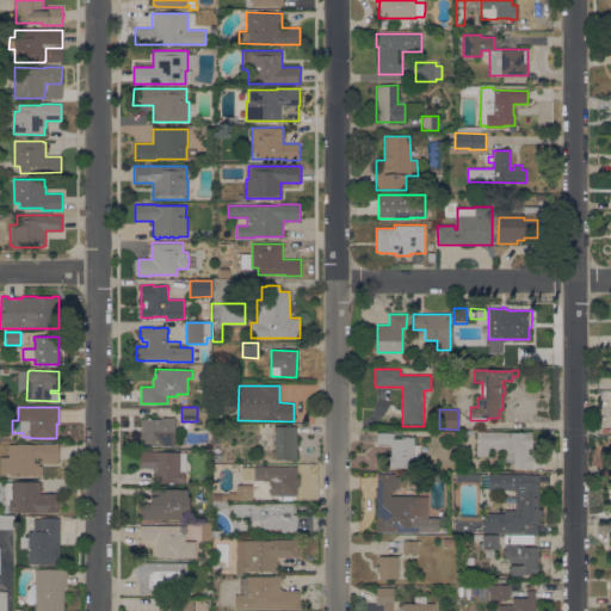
[(141,445),(141,419),(161,419),(161,418),(174,418),(176,432),(180,432),(180,444),(174,444),(174,446),(161,446),(161,445),(141,445)]
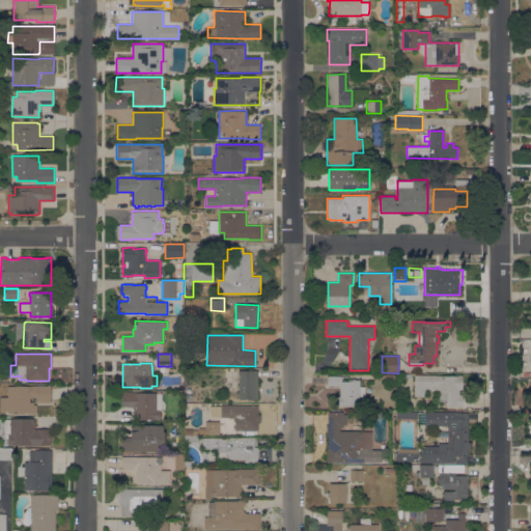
[(257,399),(239,399),(239,394),(236,394),(236,392),(239,392),(239,370),(258,370),(257,399)]
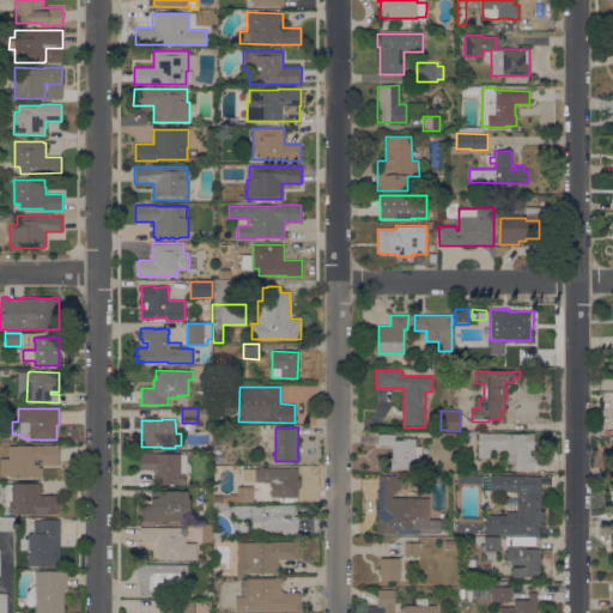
[(534,432),(534,449),(530,449),(530,455),(534,455),(534,471),(529,471),(529,469),(515,469),(515,463),(504,463),(504,453),(503,453),(503,447),(492,447),(492,457),(478,457),(478,445),(479,445),(479,432),(534,432)]
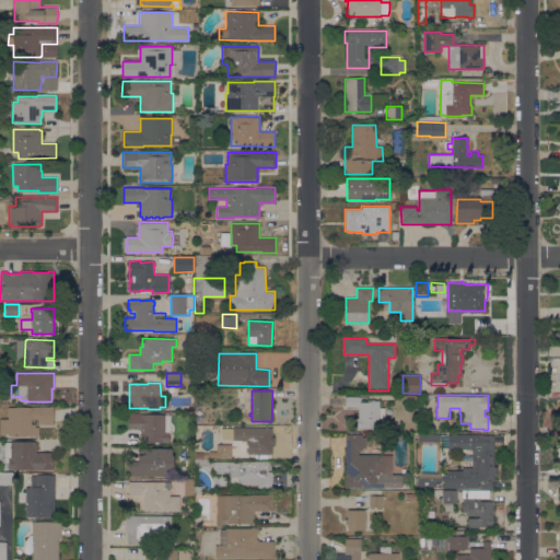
[(360,397),(359,401),(369,403),(369,400),(380,400),(380,408),(385,408),(384,418),(380,418),(378,429),(359,428),(359,429),(356,429),(356,418),(358,418),(358,407),(346,407),(346,397),(360,397)]
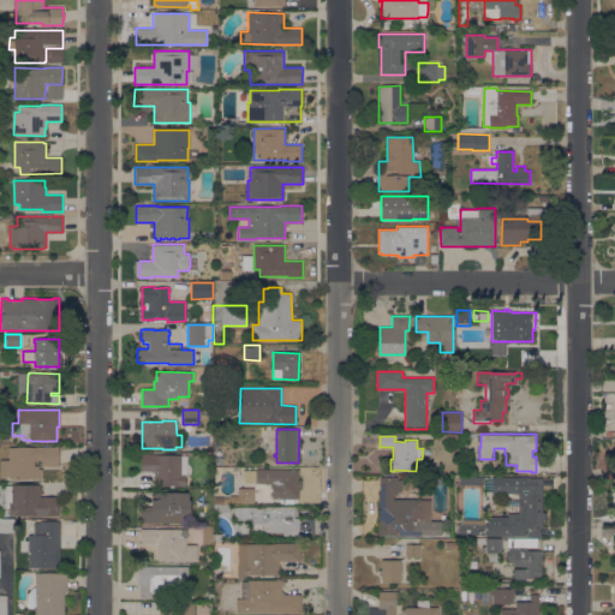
[(35,447),(35,446),(43,446),(43,447),(55,447),(55,446),(59,446),(59,466),(42,466),(42,460),(35,460),(35,465),(39,465),(39,469),(42,469),(42,478),(9,478),(9,477),(0,477),(0,460),(9,460),(9,447),(35,447)]
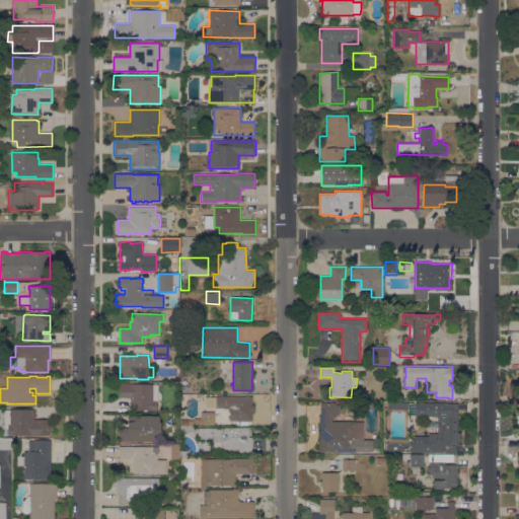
[(158,401),(157,401),(157,411),(131,410),(131,399),(133,399),(133,397),(119,397),(119,383),(131,383),(131,384),(158,384),(158,401)]
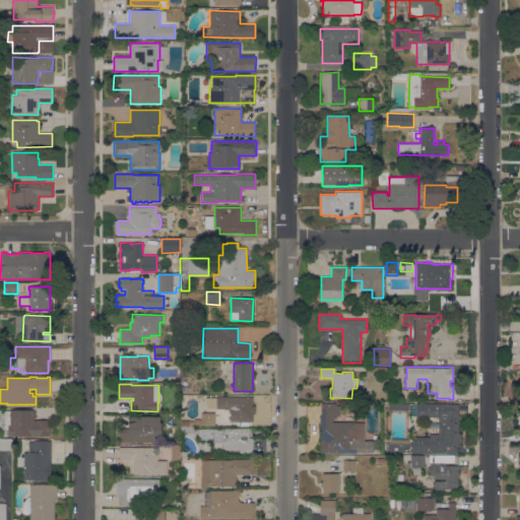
[(253,397),(253,416),(249,416),(249,421),(230,421),(230,408),(216,408),(216,397),(233,397),(253,397)]
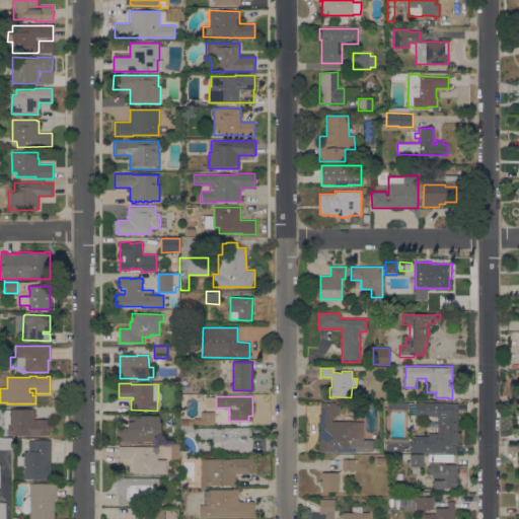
[(319,452),(318,440),(320,440),(320,423),(319,423),(319,415),(320,415),(320,402),(335,402),(335,404),(339,404),(339,415),(335,415),(335,417),(331,417),(331,422),(363,422),(363,440),(373,440),(373,451),(319,452)]
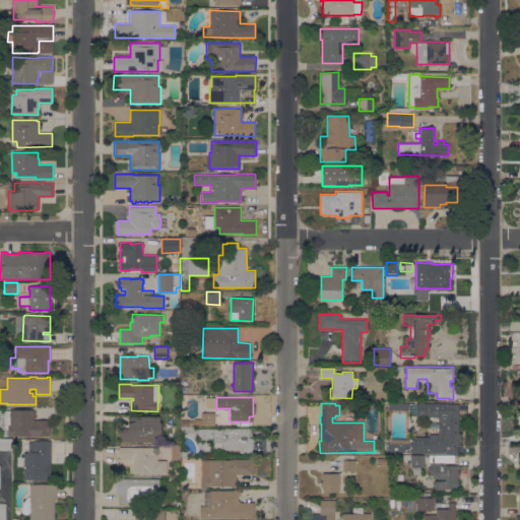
[(458,404),(458,434),(460,434),(460,439),(458,439),(458,445),(456,445),(456,453),(409,453),(409,452),(388,452),(388,444),(391,444),(391,439),(407,439),(407,437),(430,437),(430,416),(416,416),(407,416),(407,409),(388,409),(388,403),(408,403),(408,404),(416,404),(416,403),(447,403),(447,404),(458,404)]
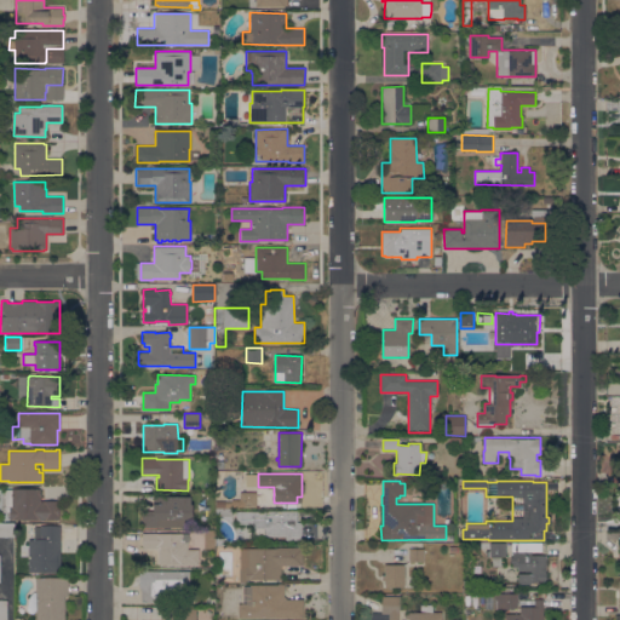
[(40,489),(40,501),(58,501),(58,520),(10,520),(10,512),(3,512),(3,489),(12,489),(12,488),(40,489)]
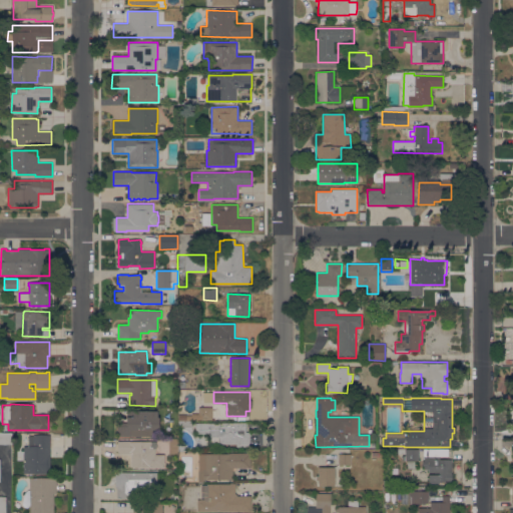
[(198,408),(211,407),(211,420),(198,420),(198,408)]
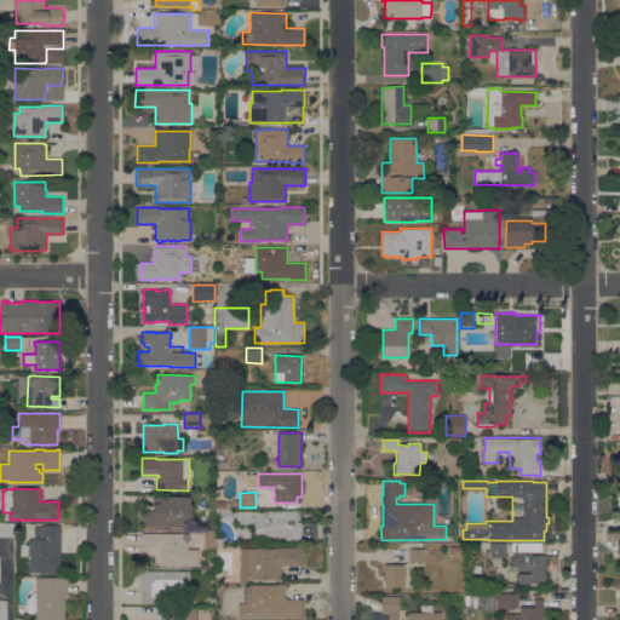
[(142,527),(142,510),(156,511),(156,507),(159,507),(159,497),(190,497),(190,507),(188,507),(188,527),(142,527)]
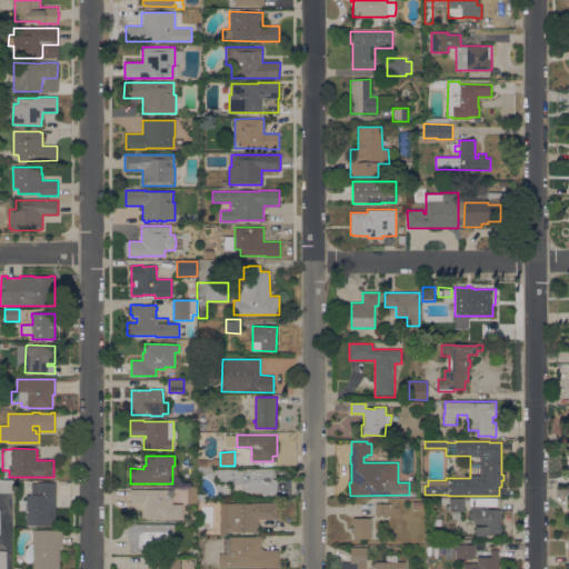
[(201,467),(212,467),(212,477),(201,476),(197,476),(198,467),(201,467)]
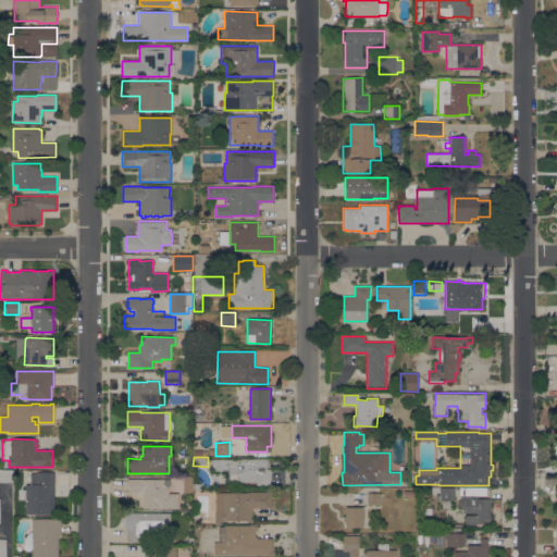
[(250,459),(250,457),(256,457),(256,459),(267,459),(267,469),(271,469),(271,485),(257,485),(257,481),(226,482),(226,471),(212,471),(212,459),(250,459)]
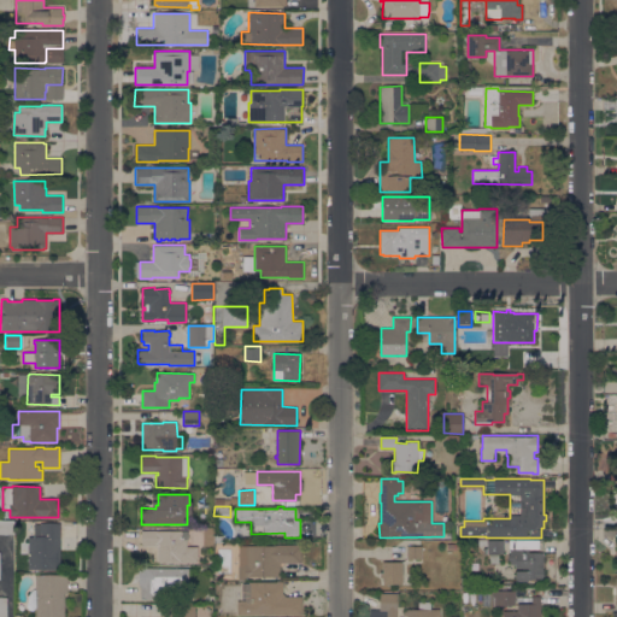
[(0,534),(0,522),(15,522),(15,534),(0,534)]
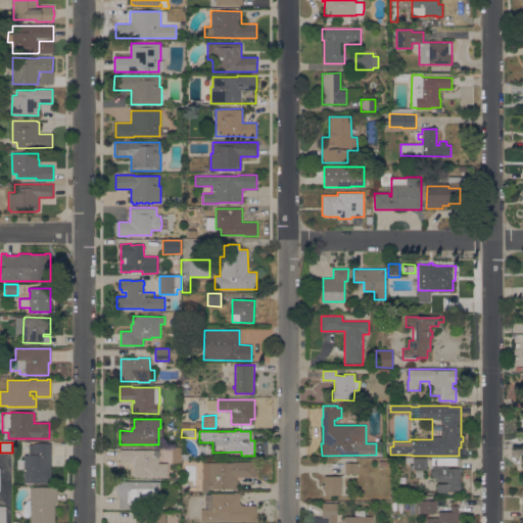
[(50,482),(24,482),(24,455),(29,455),(29,444),(34,444),(34,443),(51,443),(50,482)]
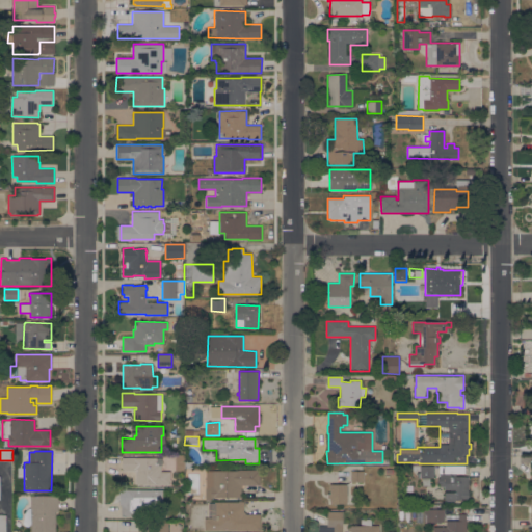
[(155,484),(135,484),(135,471),(122,471),(122,457),(157,457),(157,464),(161,464),(161,471),(170,471),(169,485),(155,484)]
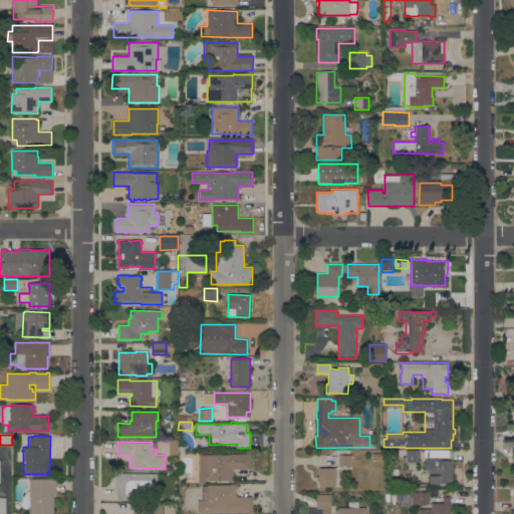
[(420,451),(419,461),(415,461),(415,469),(412,469),(412,470),(409,470),(409,469),(408,469),(408,461),(403,461),(403,457),(406,457),(406,455),(399,455),(399,451),(420,451)]
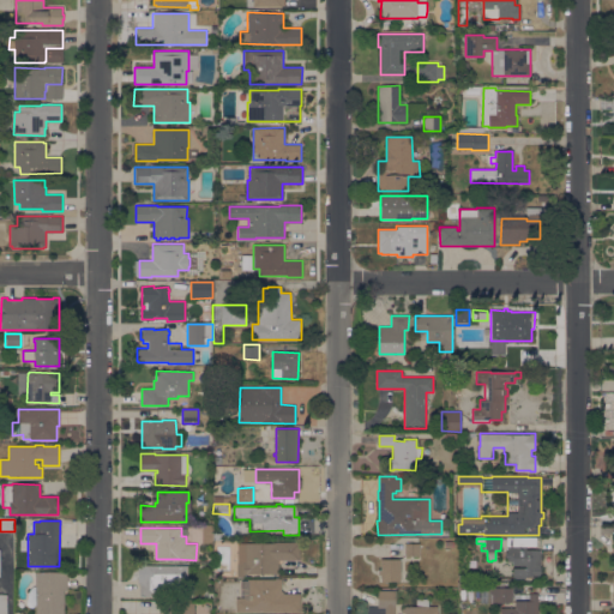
[(536,539),(536,546),(525,546),(525,549),(540,549),(540,576),(512,577),(512,561),(507,561),(507,557),(505,558),(505,552),(506,552),(506,539),(536,539)]
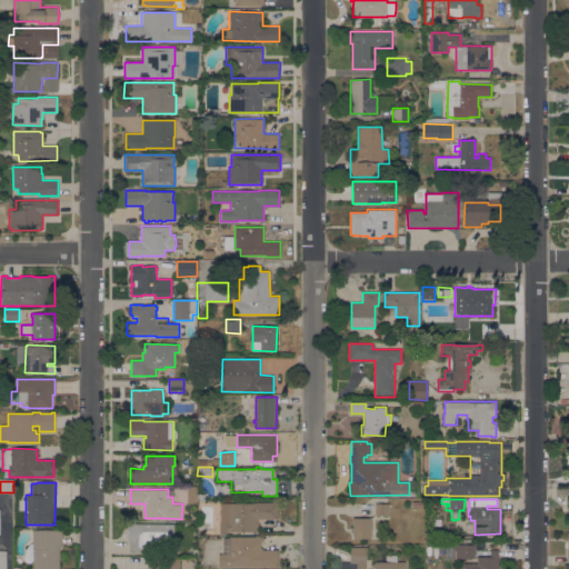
[(277,502),(277,518),(258,519),(258,530),(229,531),(229,532),(226,532),(226,535),(219,535),(219,522),(220,522),(220,503),(277,502)]
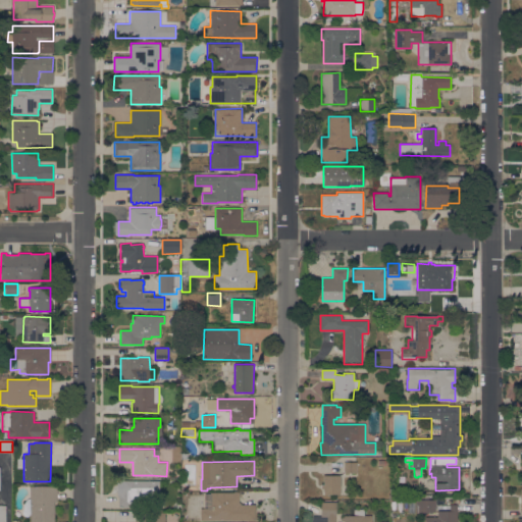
[(357,462),(357,472),(344,472),(344,462),(357,462)]
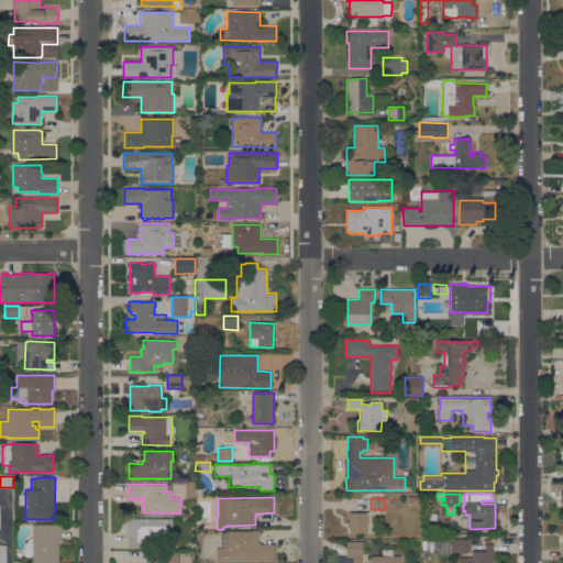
[(367,512),(367,532),(349,533),(349,512),(367,512)]
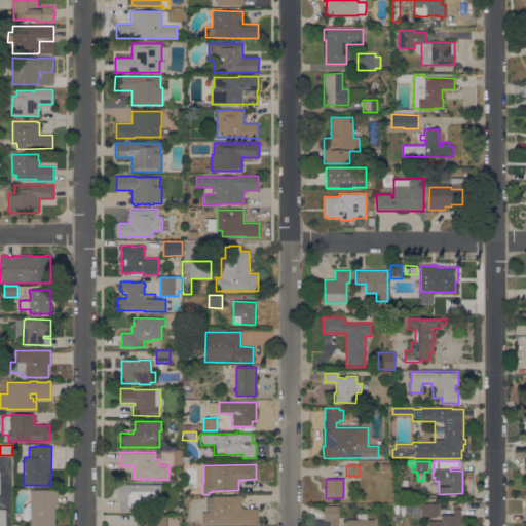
[(162,506),(140,508),(140,510),(134,510),(134,511),(120,511),(119,499),(118,499),(118,484),(160,484),(160,497),(162,497),(162,506)]
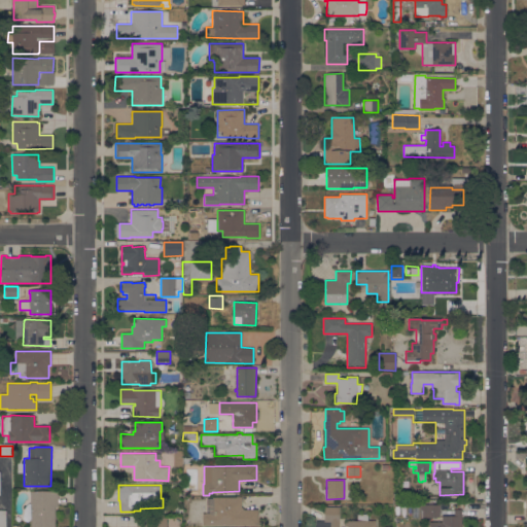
[(29,521),(27,521),(25,521),(24,519),(23,516),(24,512),(26,506),(28,504),(30,503),(30,491),(58,491),(58,506),(55,506),(55,526),(30,526),(30,518),(29,521)]
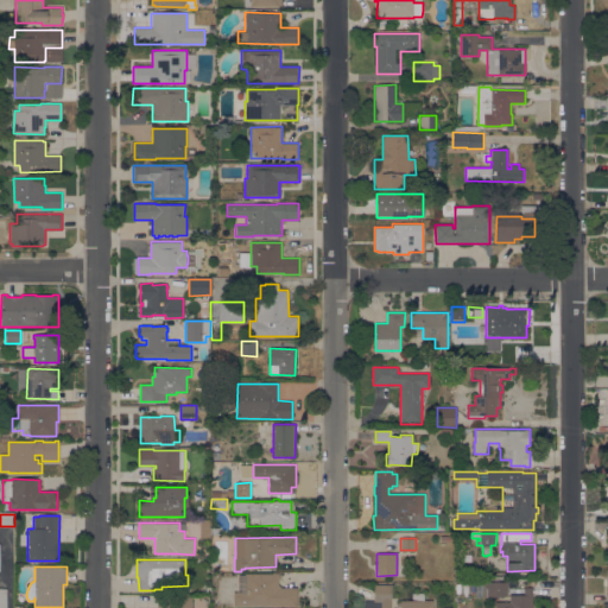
[(233,606),(234,593),(239,593),(239,575),(245,575),(245,574),(273,574),(273,572),(278,572),(278,584),(282,587),(297,587),(297,607),(289,607),(289,606),(233,606)]
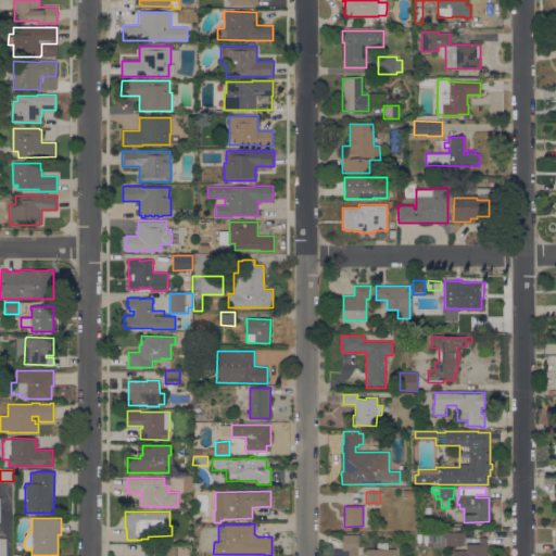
[(463,532),(465,532),(464,545),(443,545),(443,528),(463,528),(463,532)]
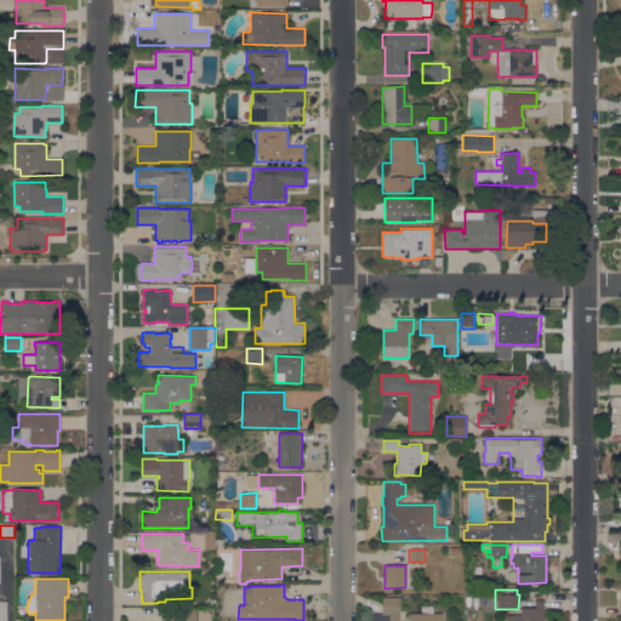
[(389,620),(389,614),(382,615),(382,598),(398,597),(398,620),(409,620),(406,620),(406,615),(409,615),(409,614),(421,613),(421,605),(433,605),(433,614),(442,613),(442,620),(389,620)]
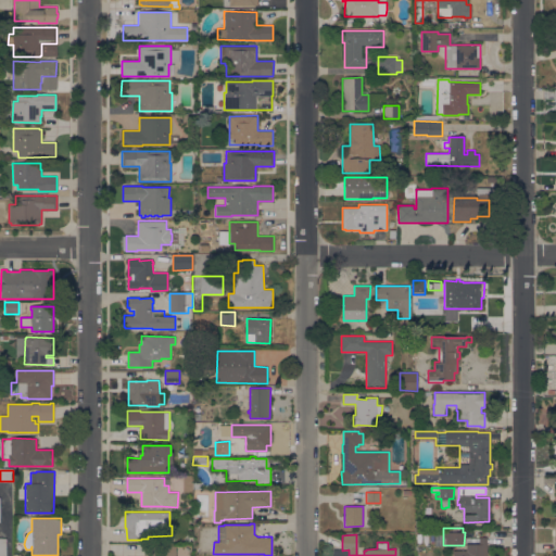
[(487,555),(453,555),(453,551),(467,551),(466,544),(479,544),(479,538),(487,538),(487,555)]
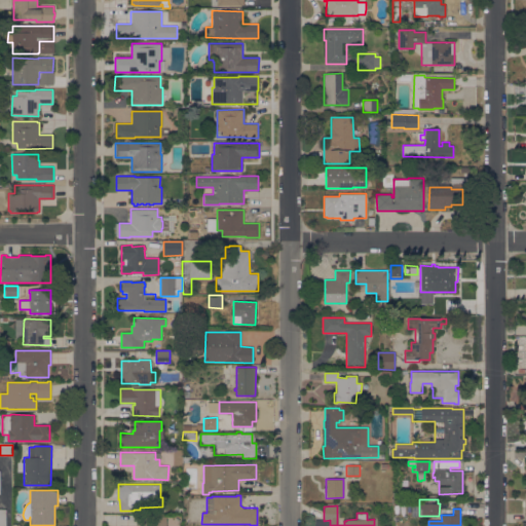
[(139,525),(139,516),(166,516),(166,525),(139,525)]
